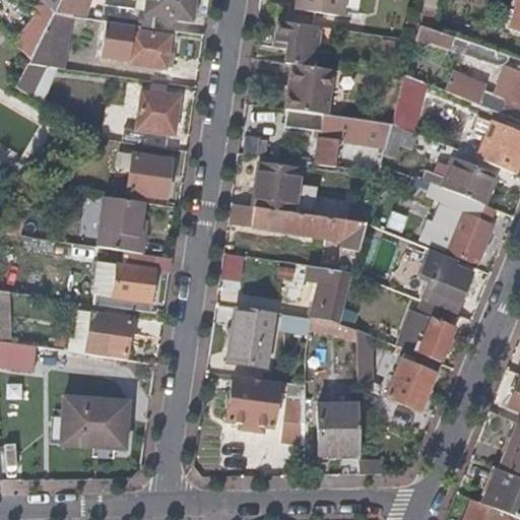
[(59,0),(40,0),(42,2),(53,13),(59,0)]
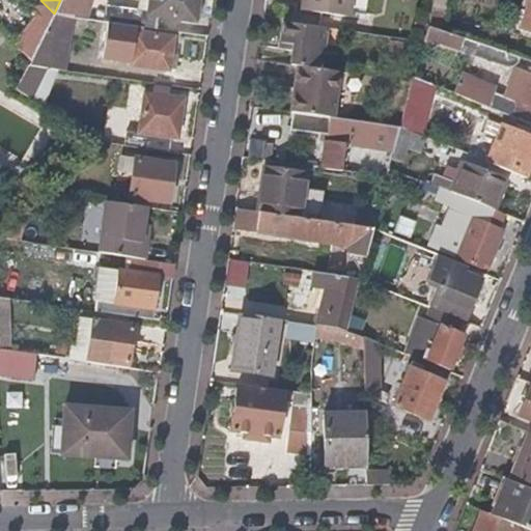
[(90,0),(60,0),(54,14),(53,15),(74,18),(84,20),(90,0)]
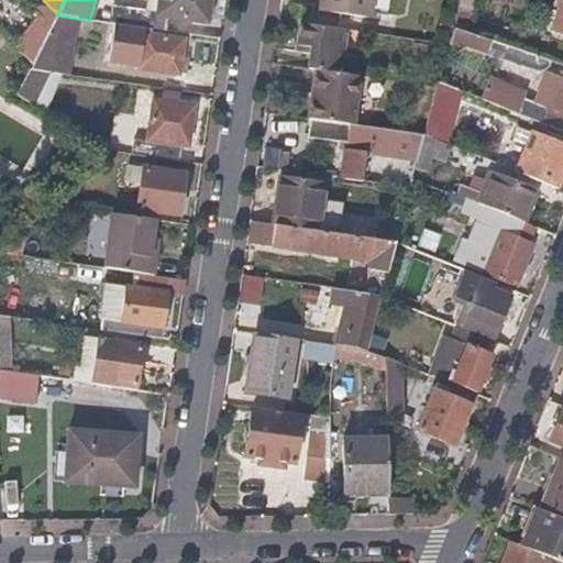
[(145,0),(144,10),(156,12),(156,17),(150,15),(147,29),(152,30),(167,31),(169,18),(206,23),(208,0),(145,0)]
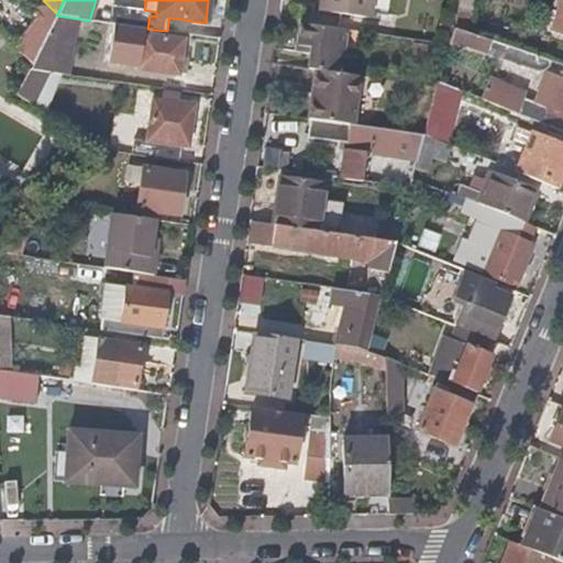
[(373,0),(318,0),(317,10),(371,19),(373,0)]
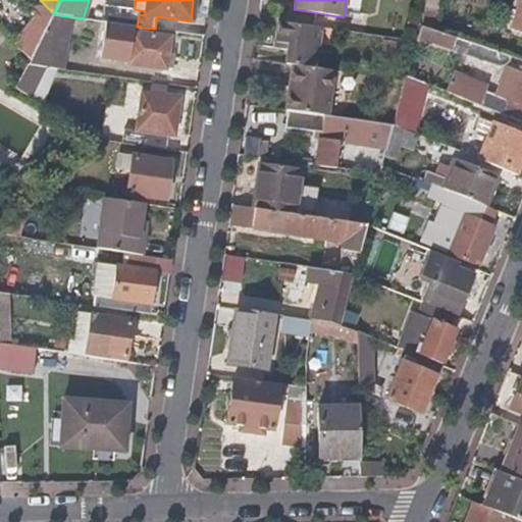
[(521,0),(518,0),(509,29),(521,32),(521,0)]
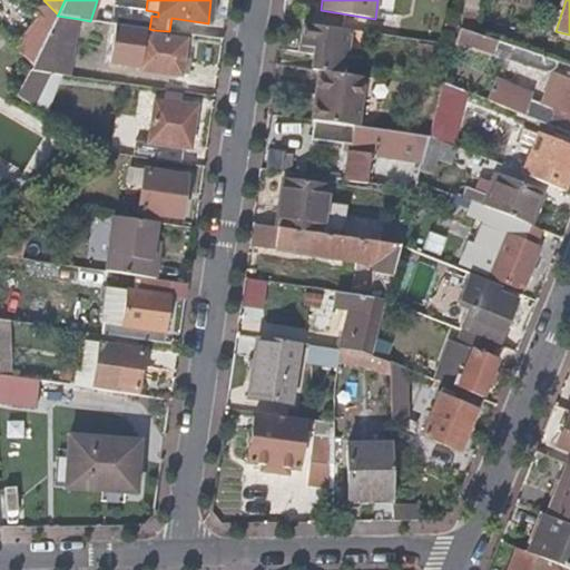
[(35,15),(38,17),(15,49),(31,66),(57,16),(58,15),(46,2),(35,15)]
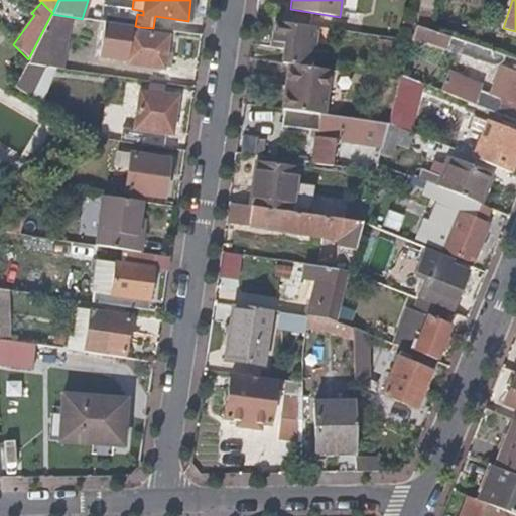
[(432,4),(420,2),(415,26),(428,31),(432,4)]
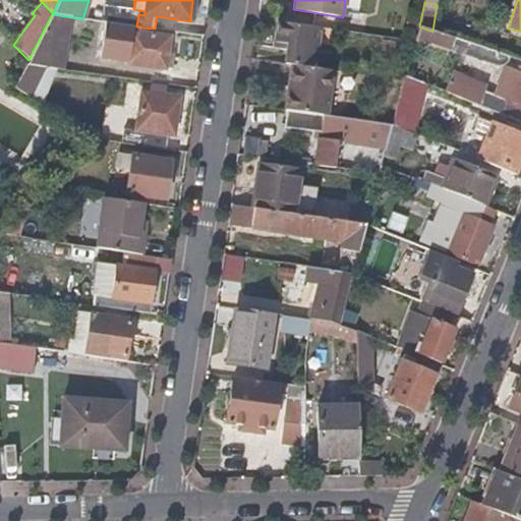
[(133,9),(104,5),(101,21),(105,21),(133,26),(136,26),(138,14),(145,15),(145,11),(133,9)]
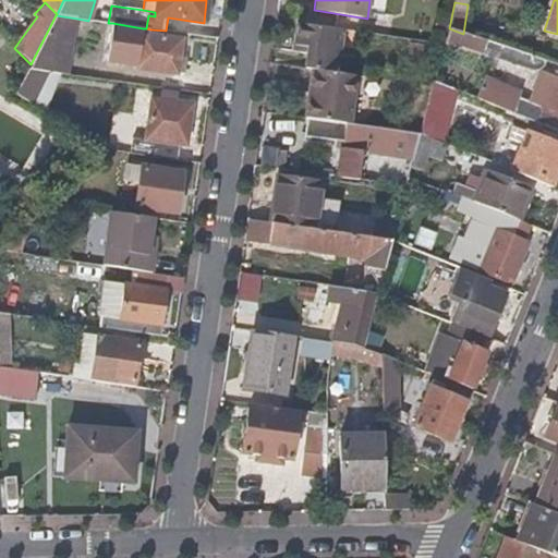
[(77,19),(56,15),(31,64),(28,68),(48,71),(68,73),(77,19)]
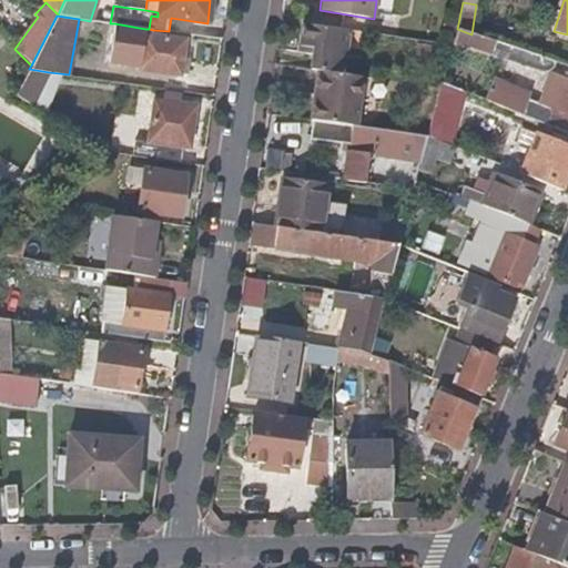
[(145,29),(114,23),(110,62),(140,68),(145,29)]
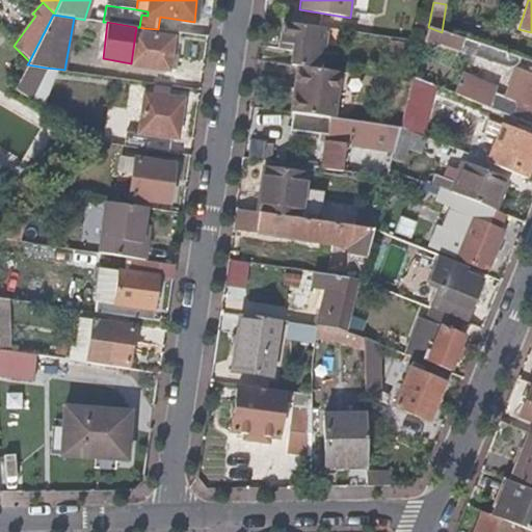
[(280,43),(293,45),(290,65),(297,67),(321,70),(327,29),(284,23),(280,43)]
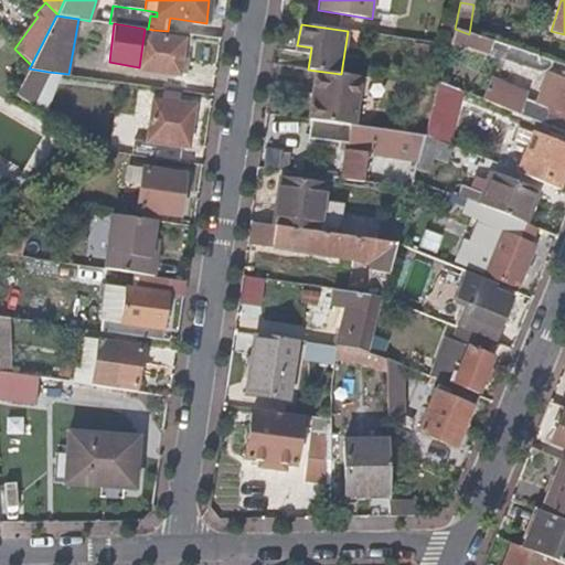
[(148,29),(145,29),(139,67),(139,70),(179,76),(184,39),(151,34),(152,30),(148,29)]
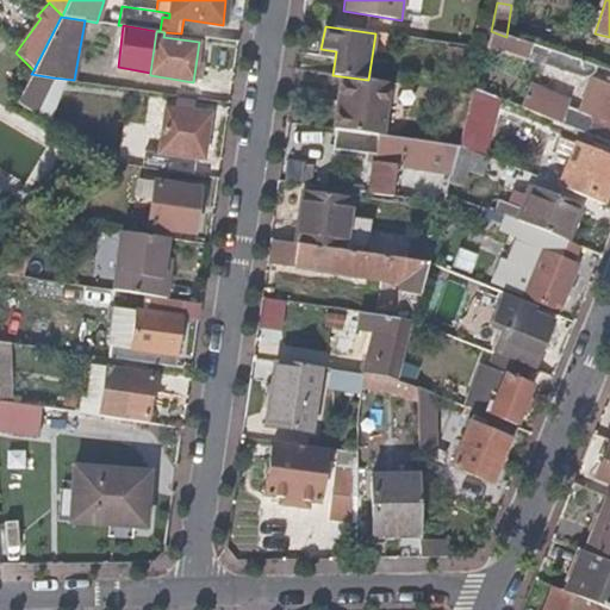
[(506,37),(491,31),(487,45),(524,60),(531,45),(506,37)]
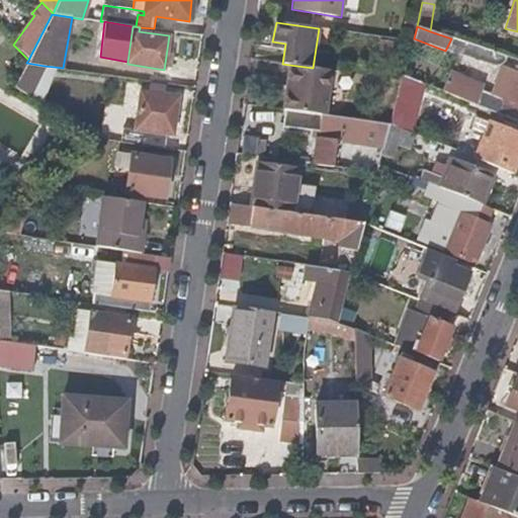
[(396,41),(379,38),(377,51),(395,53),(396,41)]
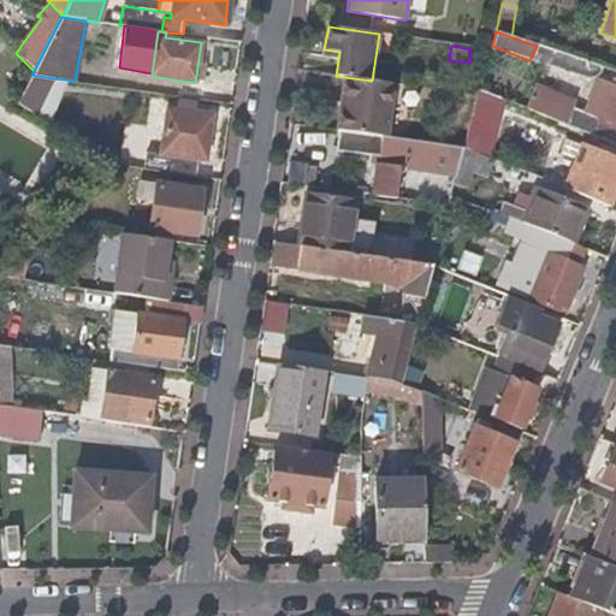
[(580,60),(537,46),(529,60),(573,76),(580,60)]
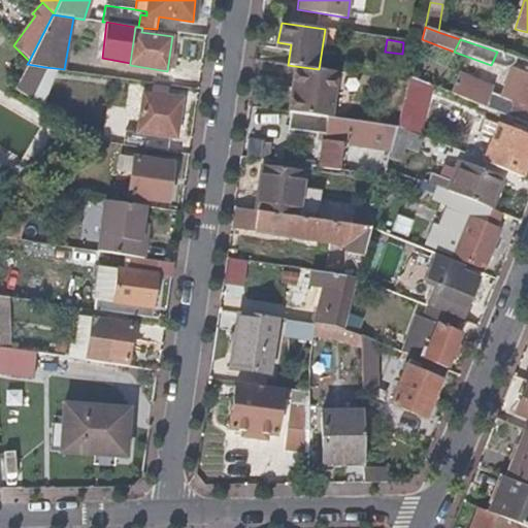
[(516,58),(497,52),(491,65),(503,69),(507,67),(512,65),(514,63),(516,58)]
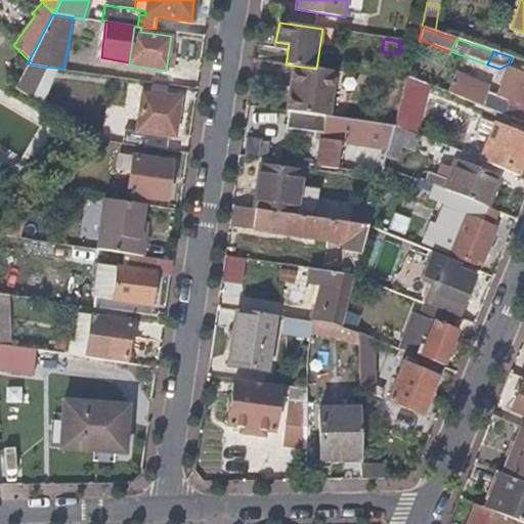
[(45,67),(27,63),(14,88),(31,98),(45,67)]
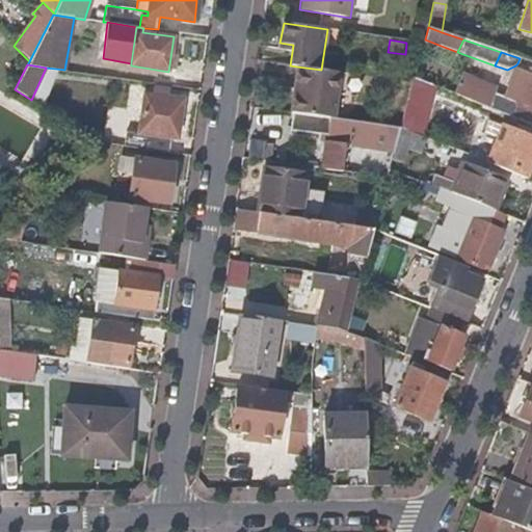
[(321,70),(297,67),(291,112),(292,112),(334,118),(337,94),(360,98),(363,76),(321,70)]
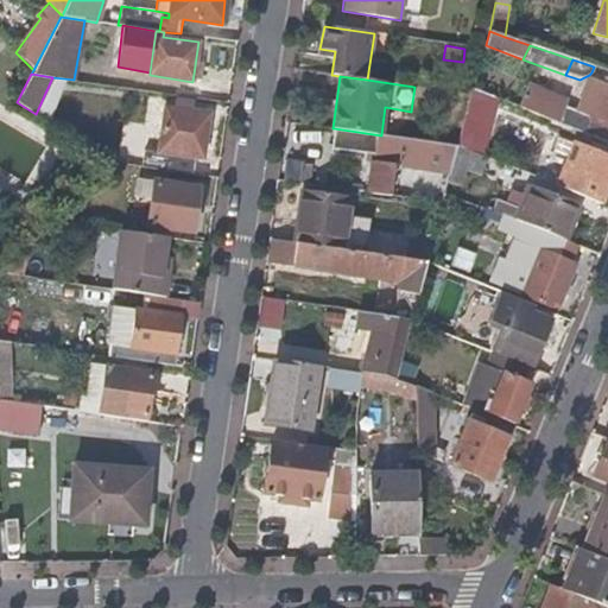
[(530,86),(520,107),(607,143),(607,78),(603,77),(600,84),(590,80),(582,100),(576,97),(571,111),(564,107),(567,103),(530,86)]
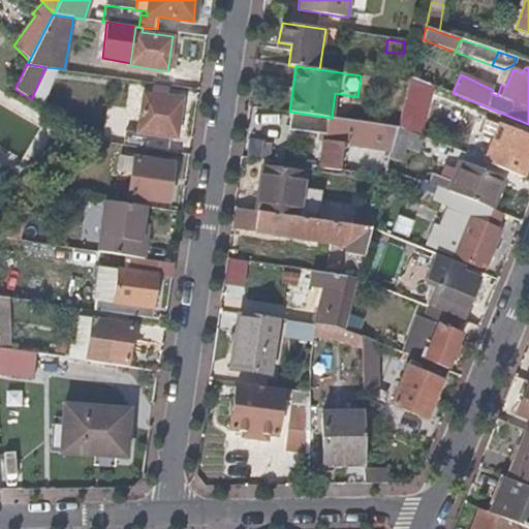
[(182,98),(143,93),(137,131),(126,130),(124,146),(167,152),(168,137),(177,137),(182,98)]
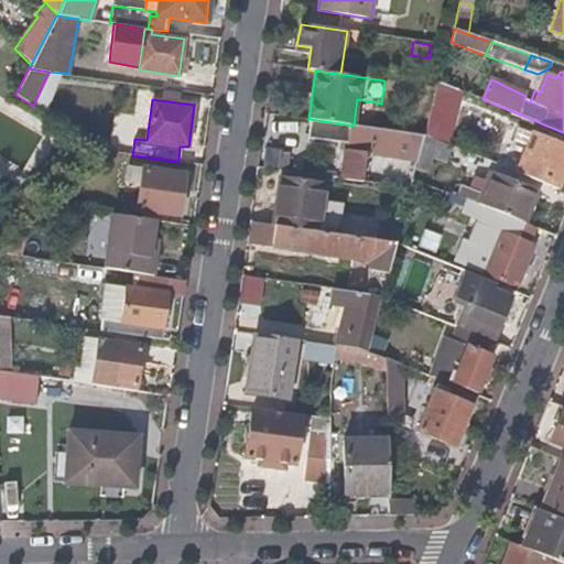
[(307,137),(345,141),(359,143),(377,145),(377,148),(410,153),(409,165),(416,169),(425,136),(354,126),(310,119),(307,137)]
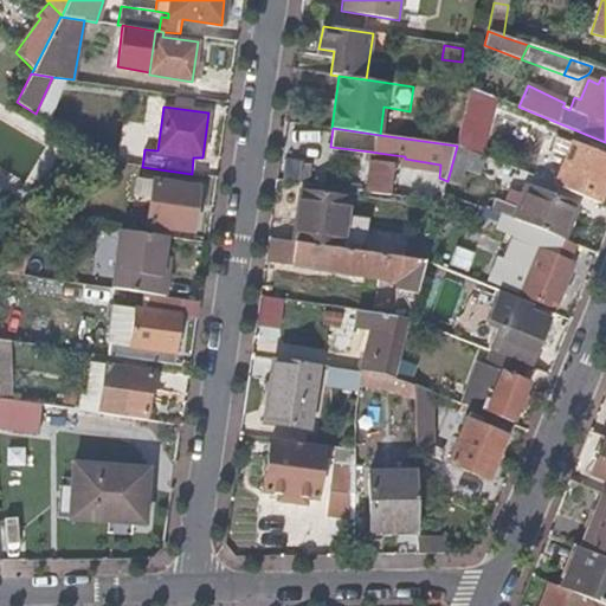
[(605,185),(605,158),(571,142),(553,185),(599,204),(605,185)]
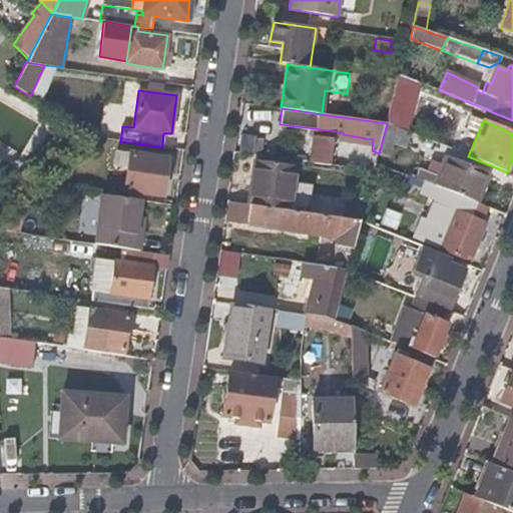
[(410,133),(387,123),(379,153),(388,156),(392,143),(406,147),(410,133)]
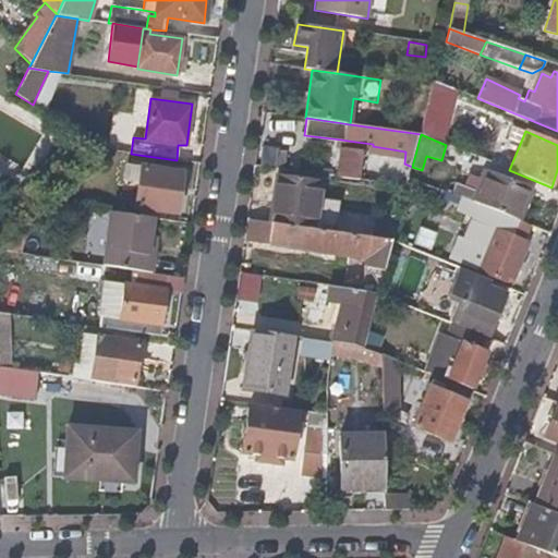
[(355,142),(341,140),(340,148),(354,150),(355,142)]
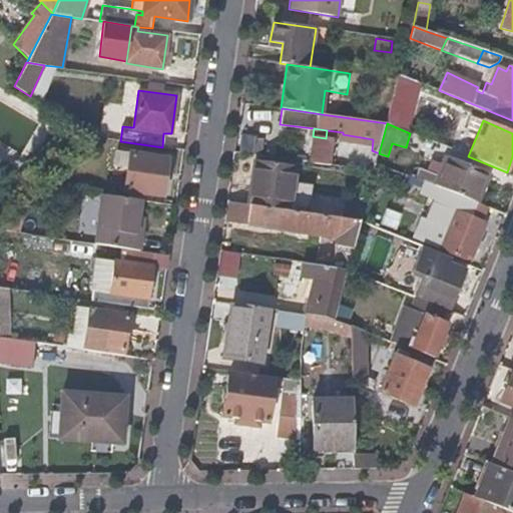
[(238,152),(262,149),(260,134),(236,136),(238,152)]
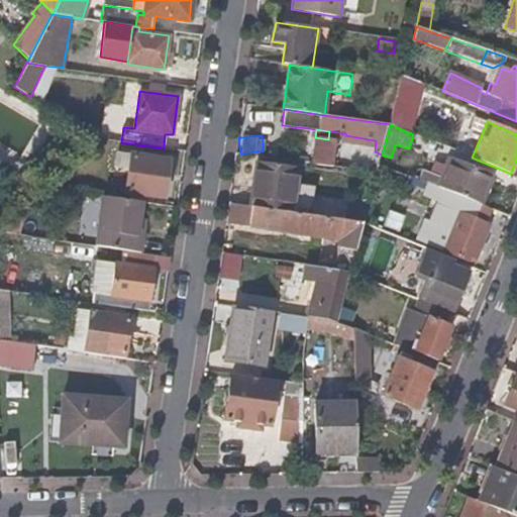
[(328,139),(315,137),(312,164),(331,167),(334,139),(328,139)]
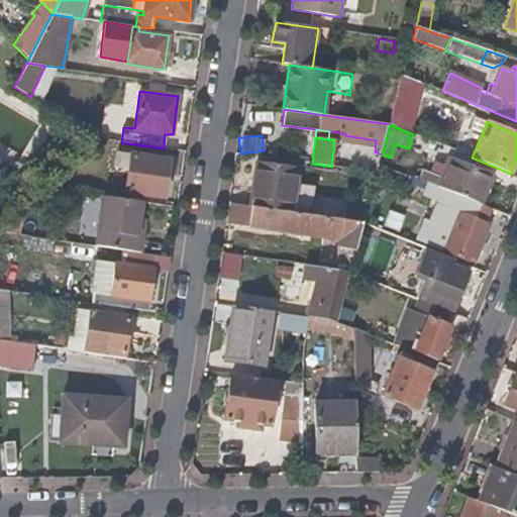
[(169,160),(131,154),(126,193),(164,198),(169,160)]
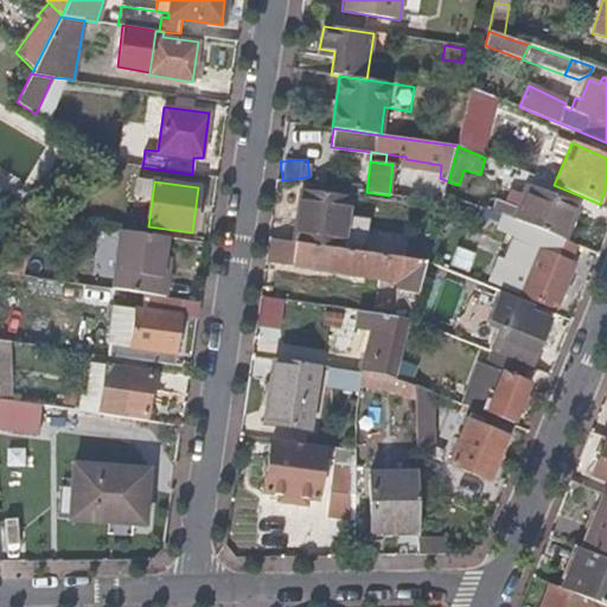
[(494,199),(490,211),(502,216),(566,241),(580,205),(525,184),(521,195),(516,208),(504,203),(494,199)]
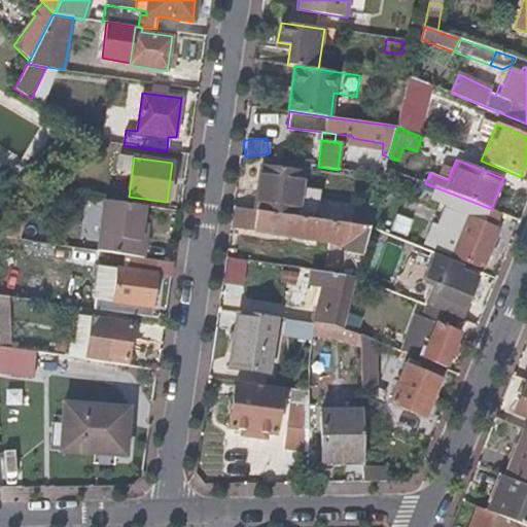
[(308,172),(261,165),(254,210),(256,210),(314,219),(317,189),(305,187),(308,172)]
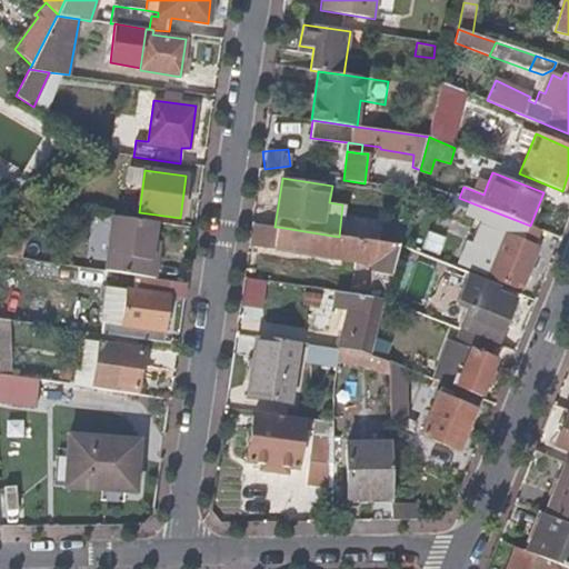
[(488,182),(477,178),(472,190),(483,195),(488,182)]
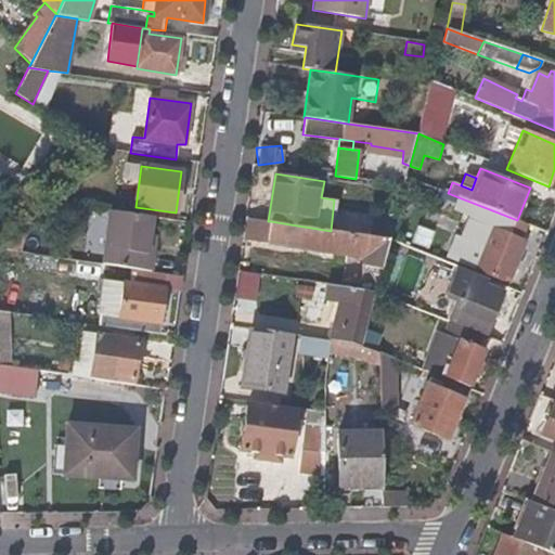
[(461,239),(454,235),(446,257),(507,283),(525,242),(520,241),(526,224),(517,220),(459,197),(454,209),(469,216),(461,239)]
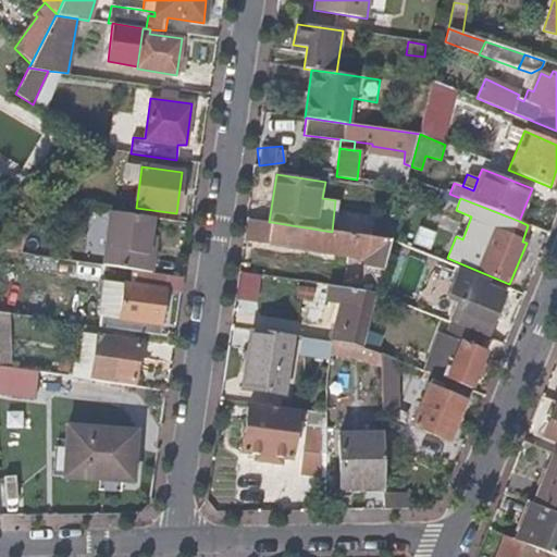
[(153,218),(110,211),(101,264),(132,269),(155,272),(157,256),(149,256),(151,239),(153,218)]
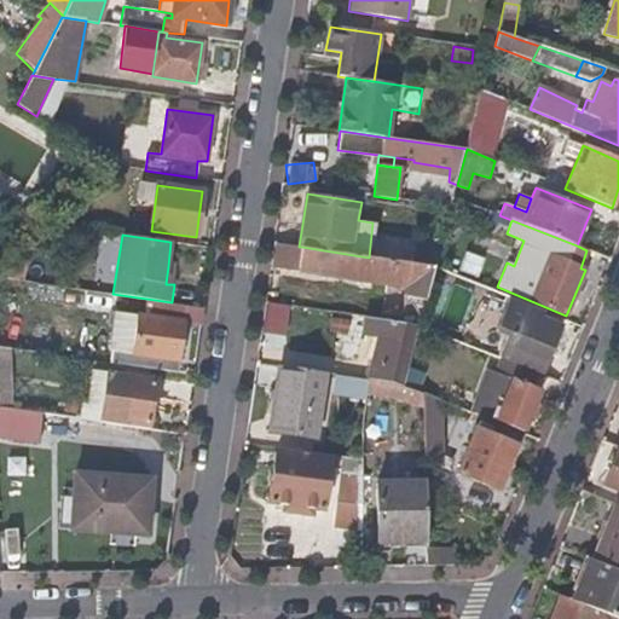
[(441,241),(417,236),(410,264),(434,267),(441,241)]
